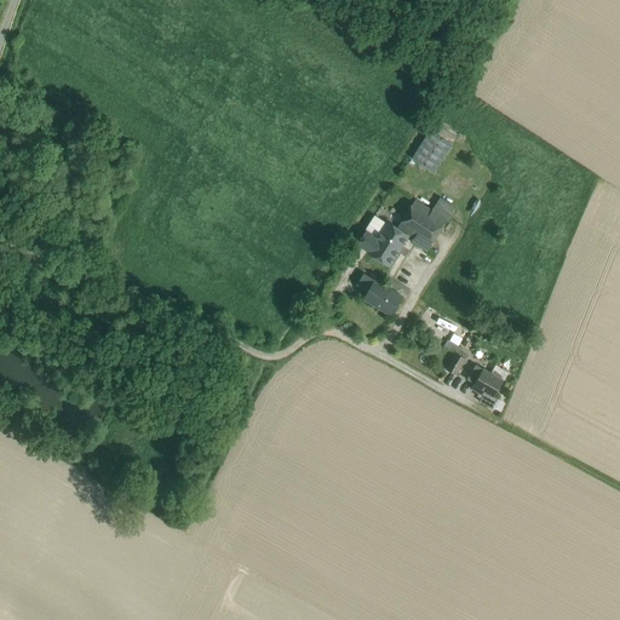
[(430,131),(413,159),(435,172),(452,144),(430,131)]
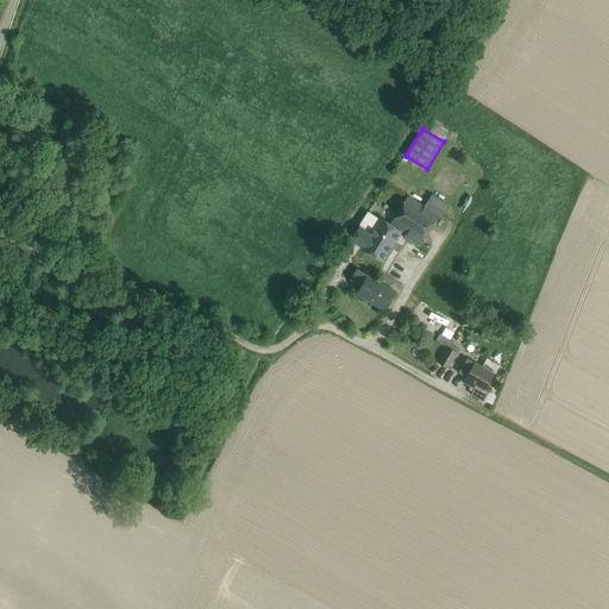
[(433,194),(426,207),(439,215),(440,215),(447,203),(433,194)]
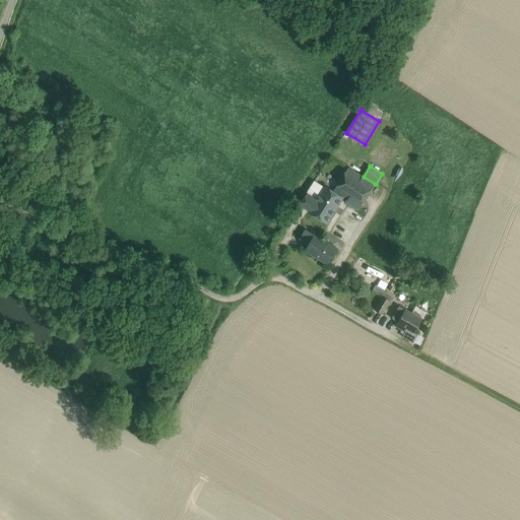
[(363,177),(348,168),(333,191),(343,197),(346,199),(345,201),(346,201),(345,203),(358,210),(375,185),(376,184),(375,184),(364,177),(363,176),(363,177)]
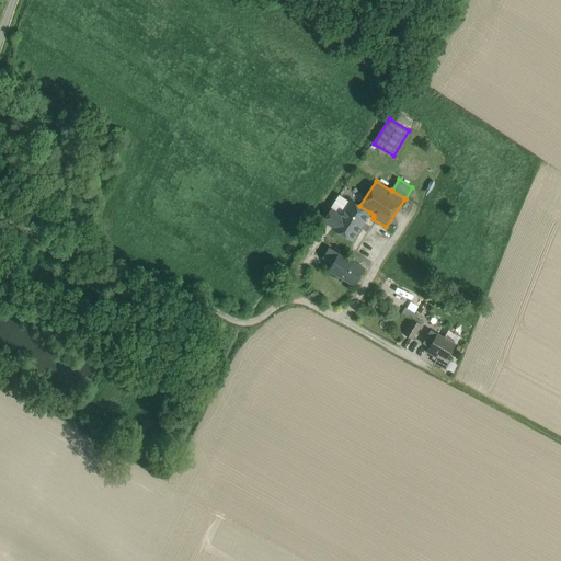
[(341,195),(332,208),(342,215),(351,201),(341,195)]
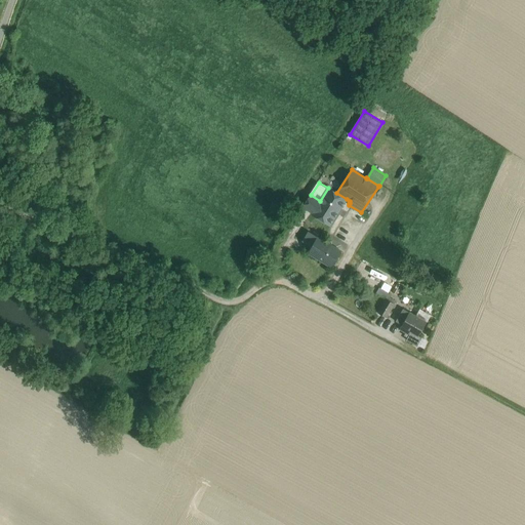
[(312,213),(330,226),(347,199),(336,193),(328,188),(320,201),(312,213)]
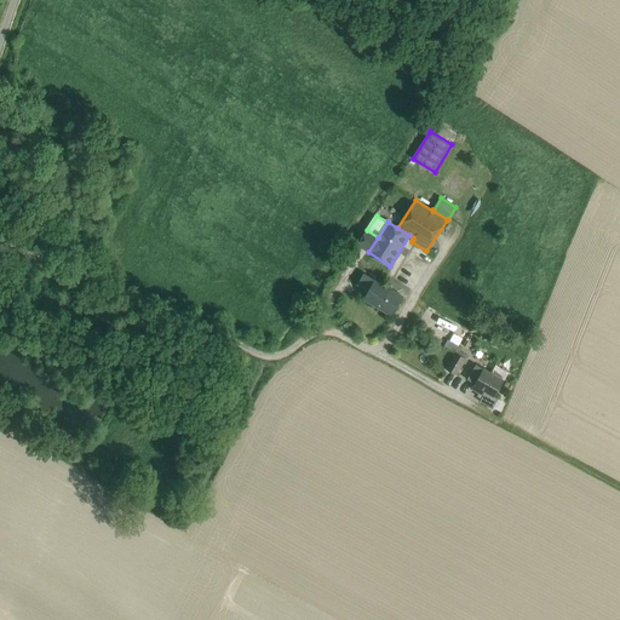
[(378,237),(367,230),(357,245),(368,252),(378,237)]
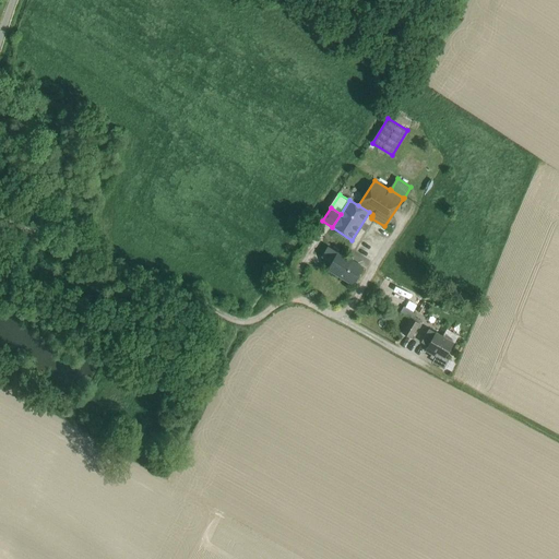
[(363,268),(337,252),(328,269),(353,284),(363,268)]
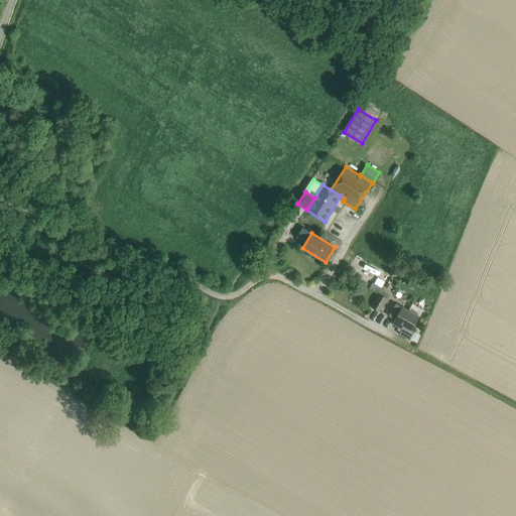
[(383,282),(386,272),(377,269),(378,265),(367,261),(362,275),(383,282)]
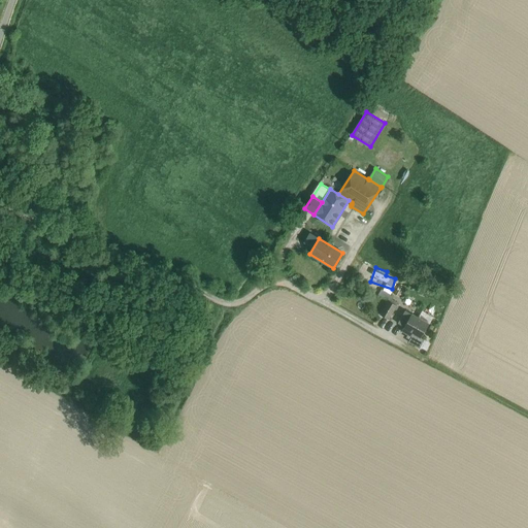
[(403,288),(399,286),(394,294),(398,297),(403,288)]
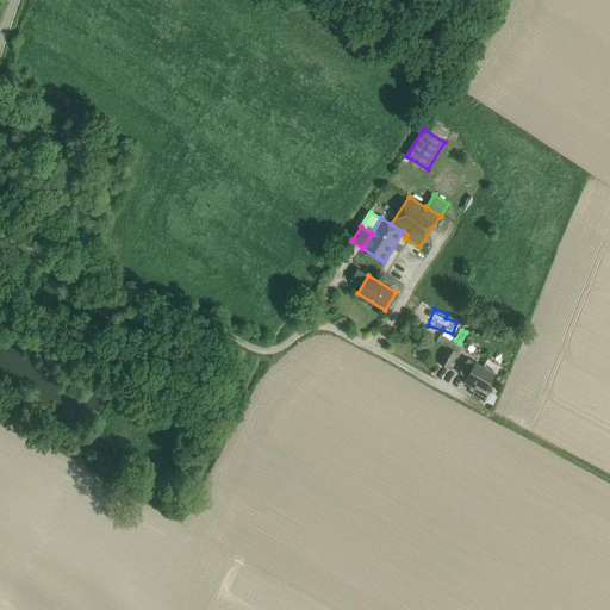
[(455,343),(441,334),(437,341),(448,347),(452,349),(455,343)]
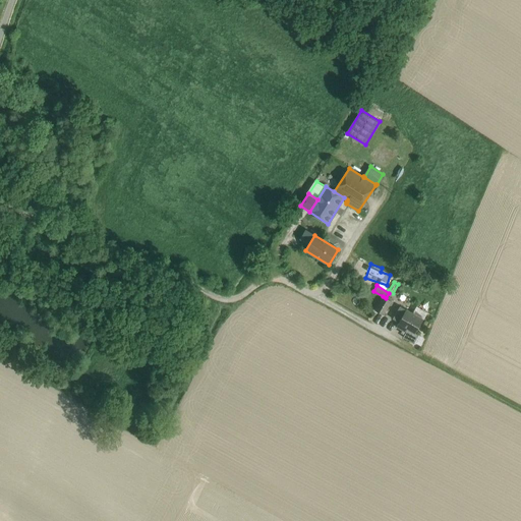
[(383,296),(374,310),(384,315),(392,301),(386,298),(383,296)]
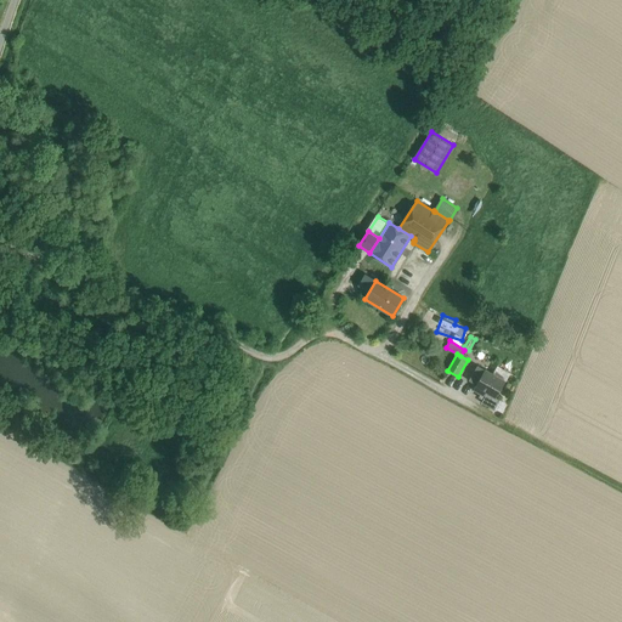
[(495,375),(478,366),(469,380),(476,385),(474,390),(485,397),(481,403),(495,410),(499,400),(496,399),(505,382),(495,375)]
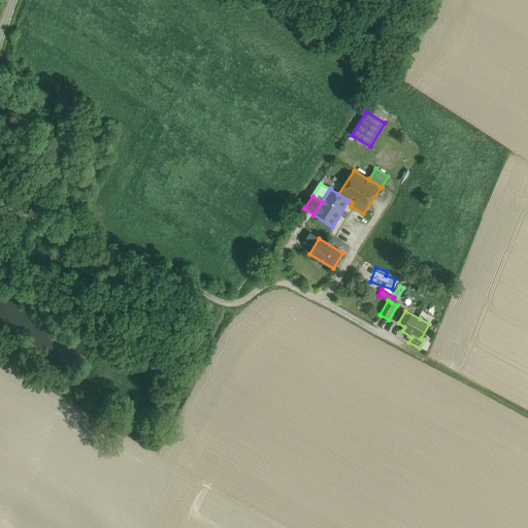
[(424,311),(420,319),(429,324),(429,325),(433,317),(424,311)]
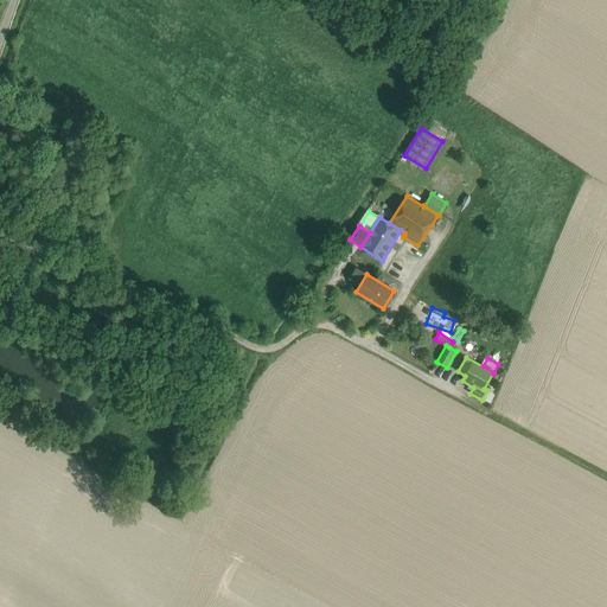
All buildings are outlined.
